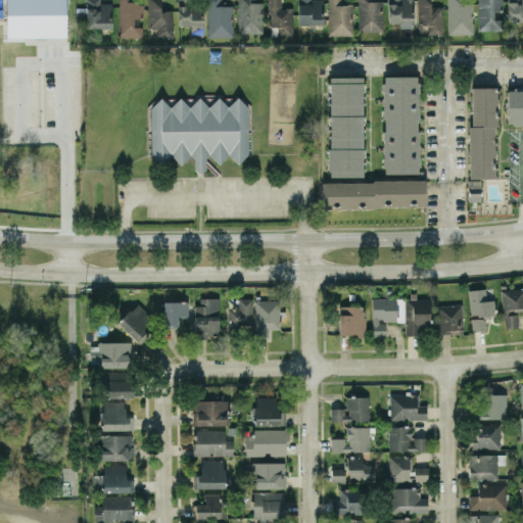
[(5,0),(6,38),(66,37),(65,0),(5,0)]
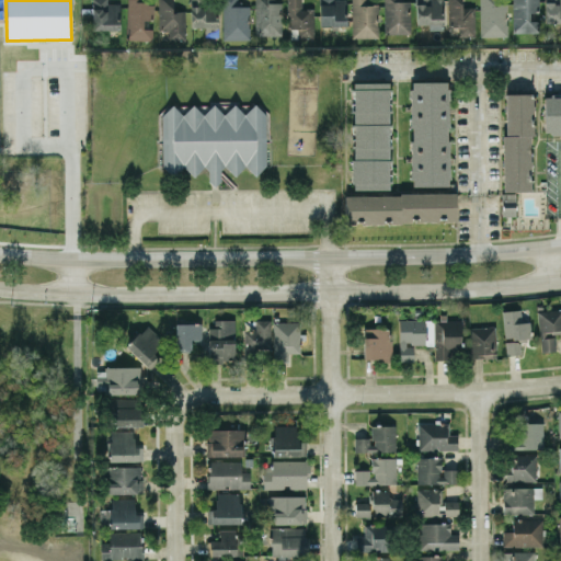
[(119,30),(119,3),(107,3),(107,0),(92,0),(92,30),(119,30)]
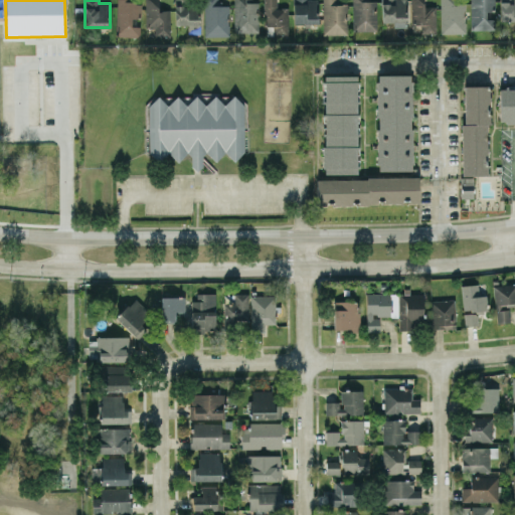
[(140,18),(141,0),(137,0),(118,0),(117,35),(140,36),(141,26),(132,25),(132,18),(140,18)]
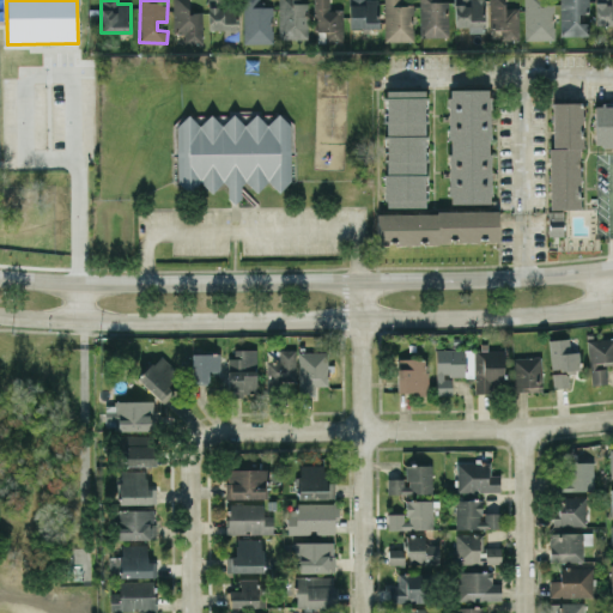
[(184,43),(204,43),(202,12),(189,12),(188,0),(173,0),(174,32),(183,32),(184,43)]
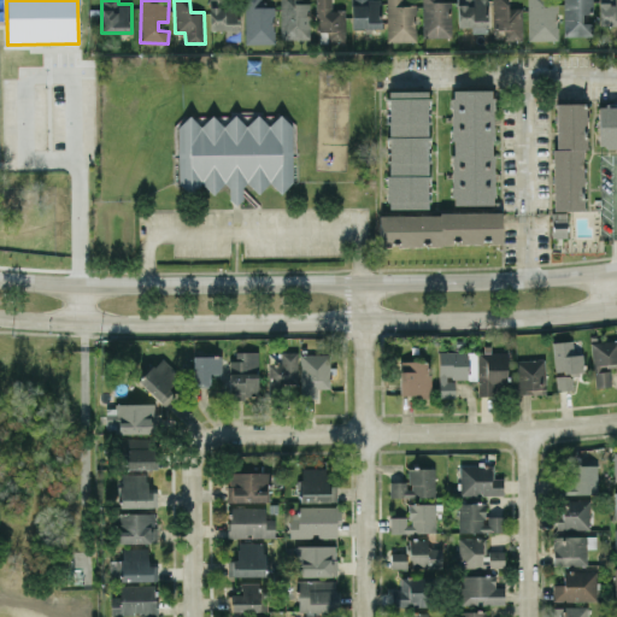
[(239,40),(238,0),(209,0),(209,30),(227,30),(227,40),(239,40)]
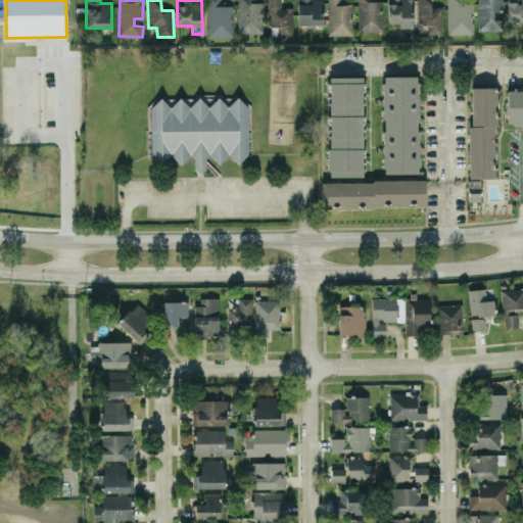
[(233,36),(232,5),(223,5),(223,0),(206,0),(207,37),(233,36)]
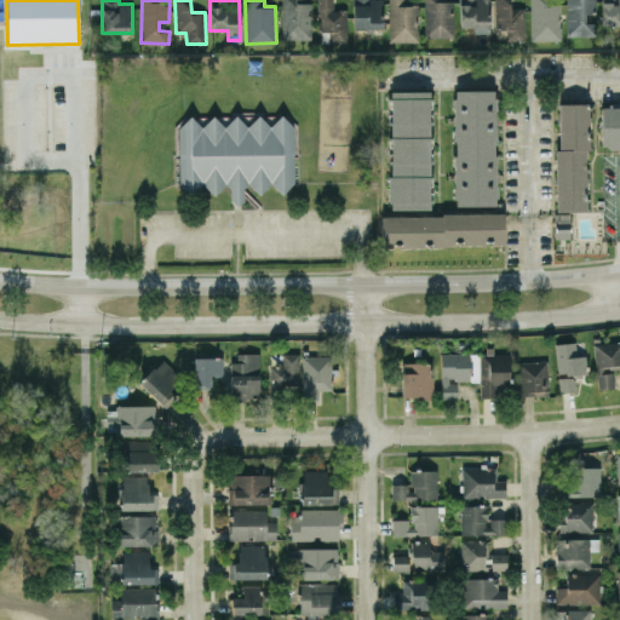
[(281,0),(282,39),(311,39),(311,26),(302,26),(302,17),(311,17),(310,0),(281,0)]
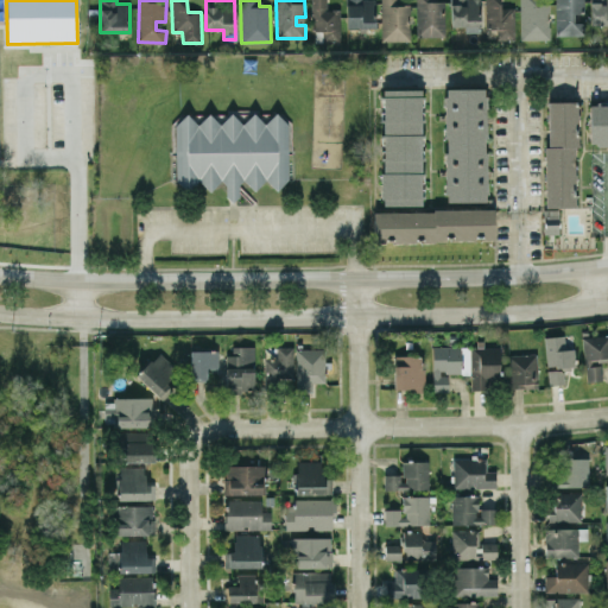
[(312,0),(312,40),(340,40),(340,8),(327,8),(325,0),(312,0)]
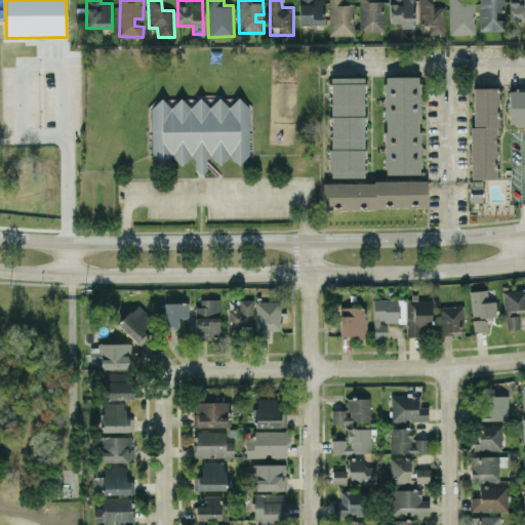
[(298,0),(299,24),(324,24),(323,0),(298,0)]
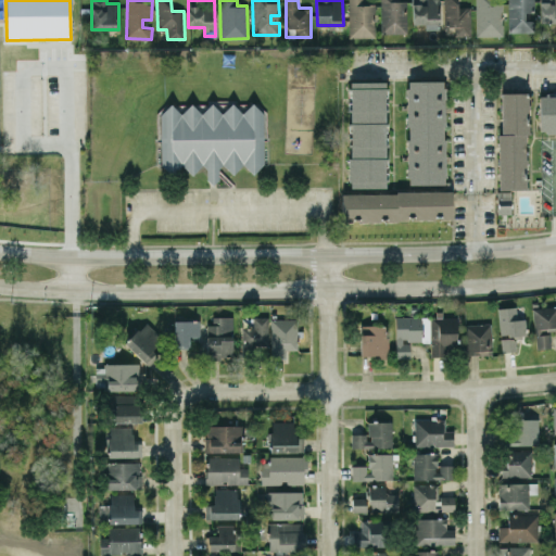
[(363,0),(348,0),(349,37),(375,36),(375,3),(363,3),(363,0)]
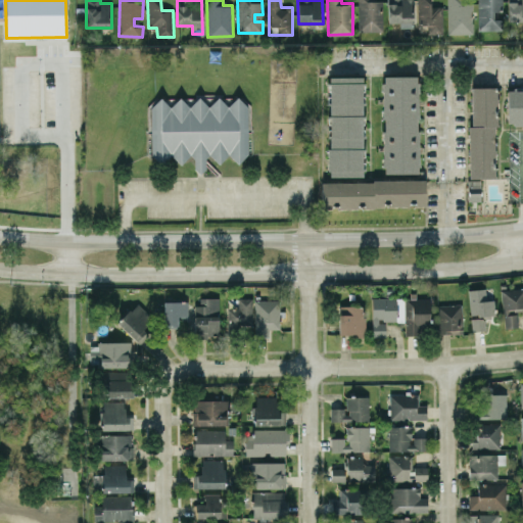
[(376,0),(358,0),(359,31),(383,31),(382,1),(376,1),(376,0)]
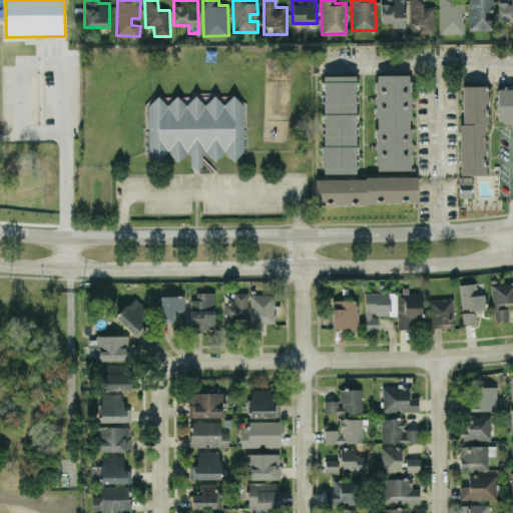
[(380,0),(380,22),(392,22),(392,26),(404,27),(404,0),(380,0)]
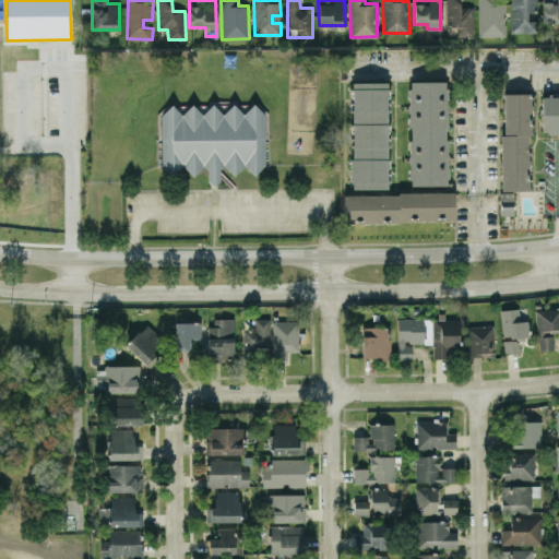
[(472,7),(460,7),(460,0),(445,0),(447,25),(455,25),(456,35),(473,35),(472,7)]
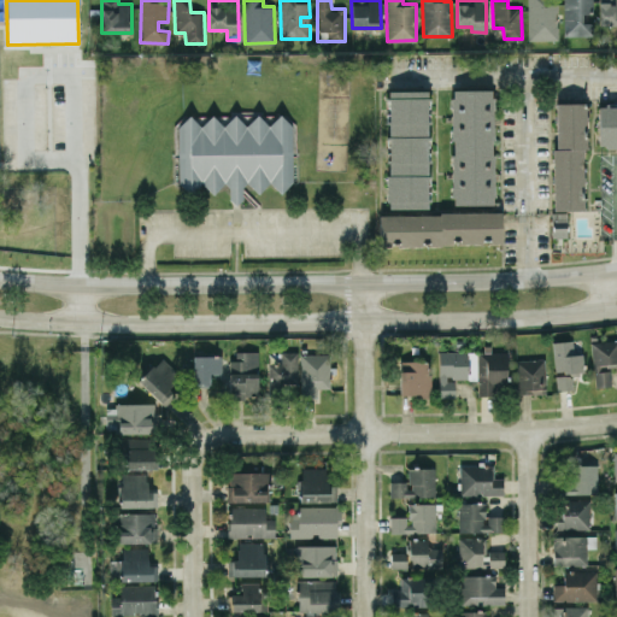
[(557,4),(545,4),(544,0),(527,0),(529,40),(558,39),(557,4)]
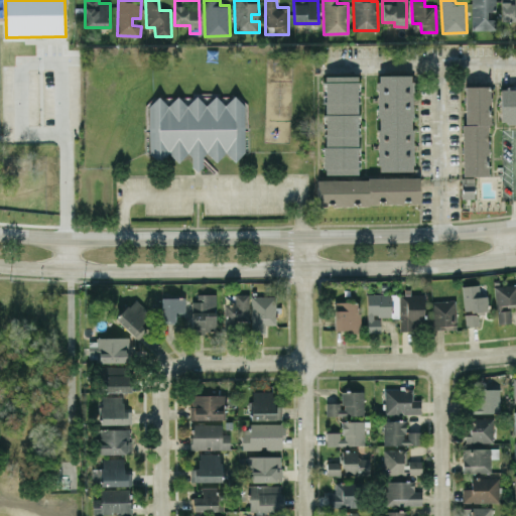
[(497,29),(497,18),(487,18),(487,11),(496,11),(495,0),(471,0),(471,29),(497,29)]
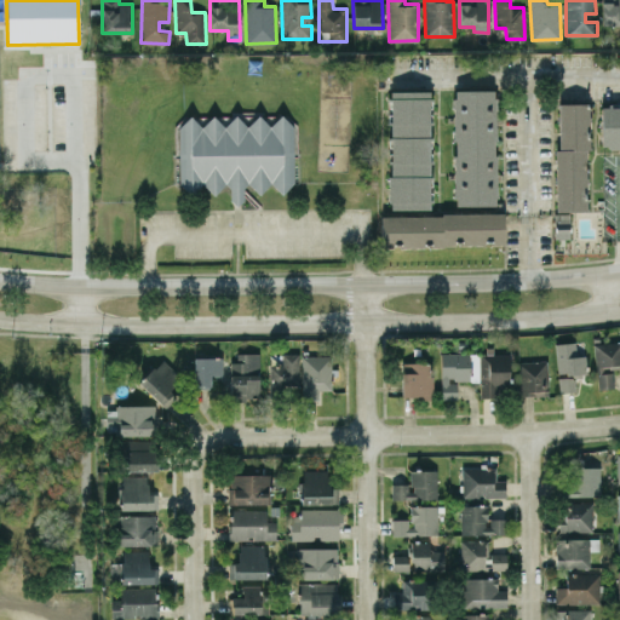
[(619,0),(601,0),(602,24),(619,23),(619,0)]
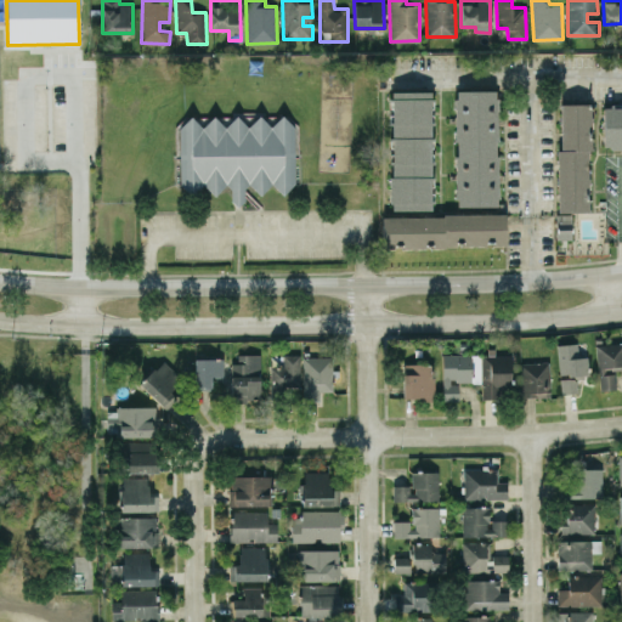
[(433,209),(431,90),(390,91),(391,210),(433,209)]
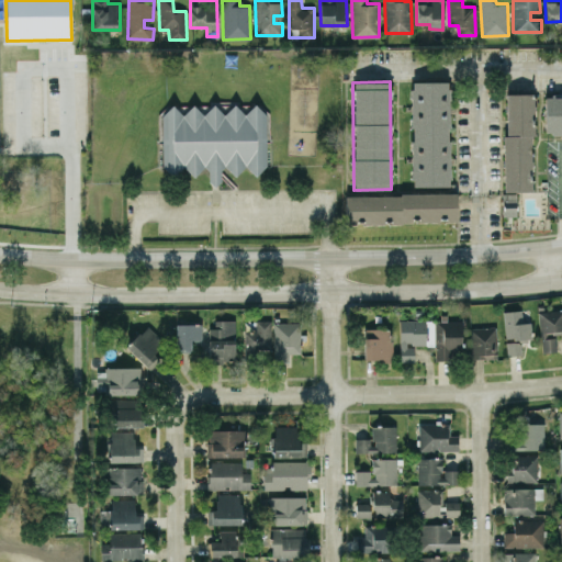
[(450,186),(450,81),(412,81),(412,187),(450,186)]
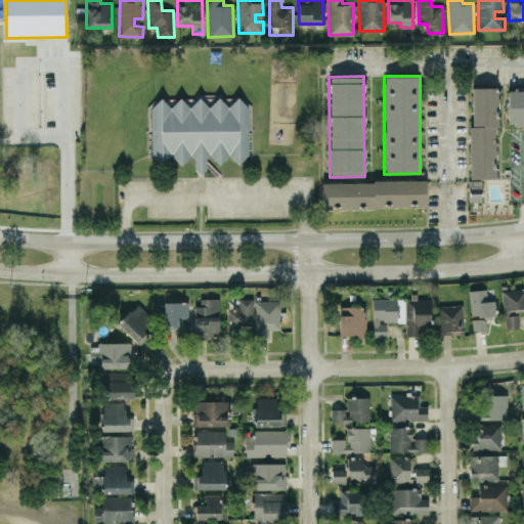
[(470,87),(472,178),(497,178),(495,87),(470,87)]
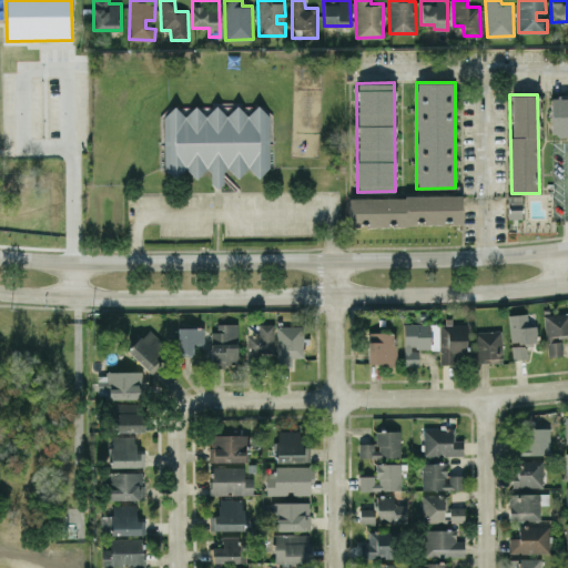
[(567,97),(550,98),(550,137),(567,135),(567,97)]
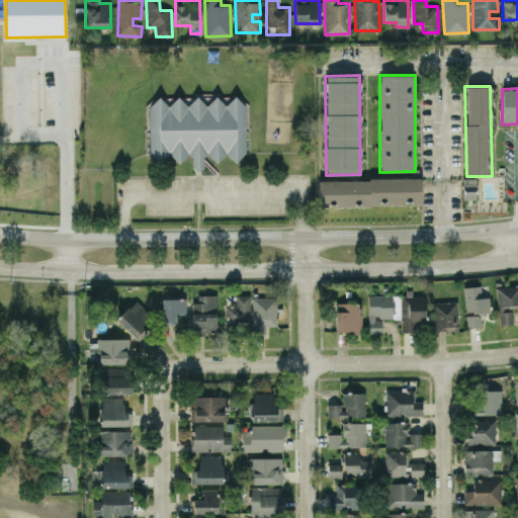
[(246,151),(245,104),(235,95),(227,104),(216,95),(207,104),(196,95),(188,105),(177,95),(169,105),(159,96),(149,107),(150,153),(157,159),(164,159),(169,154),(180,163),(191,149),(192,167),(198,172),(203,167),(203,158),(207,153),(218,162),(226,153),(237,162),(246,151)]
